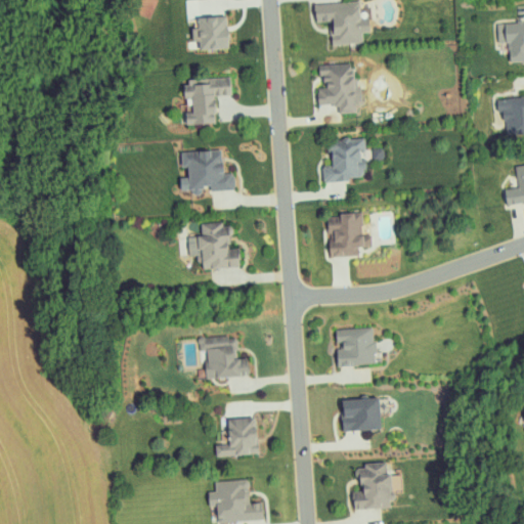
[(362,43),(361,33),(368,32),(367,16),(359,17),(358,1),(313,5),(314,23),(328,22),(330,45),(362,43)]
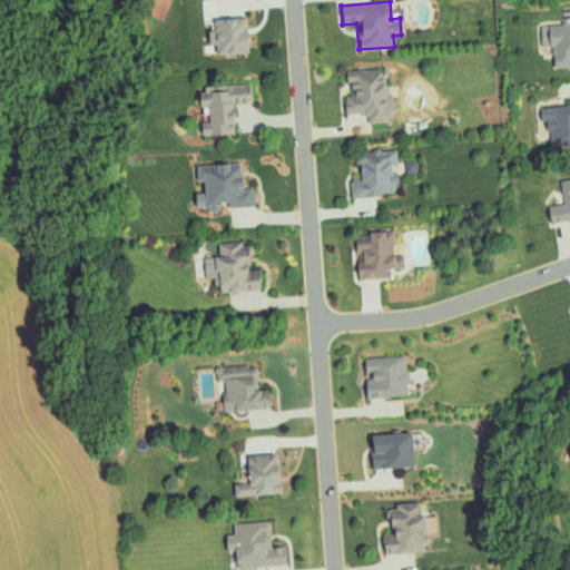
[(216,53),(248,52),(246,17),(214,18),(214,30),(207,30),(208,45),(215,45),(216,53)]
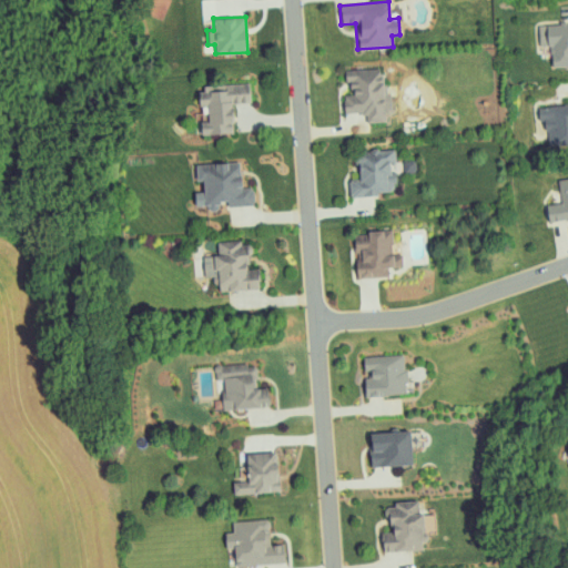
[(567,22),(538,24),(539,47),(550,47),(550,68),(567,66),(567,22)]
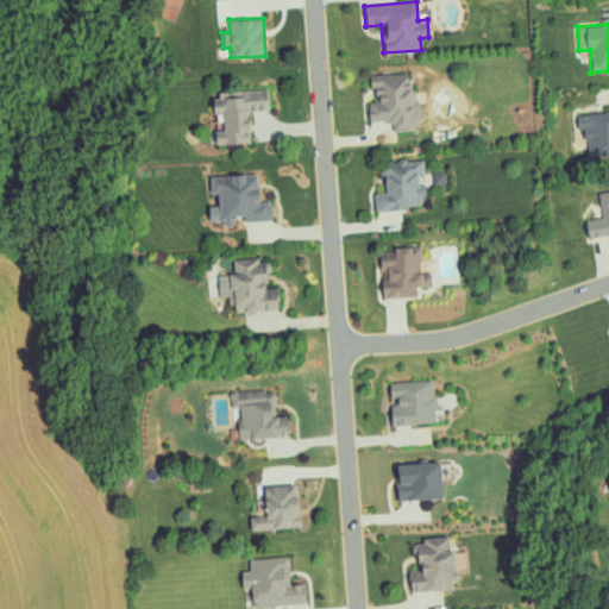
[(369,123),(391,121),(393,132),(413,131),(413,119),(419,118),(419,102),(410,102),(408,74),(372,75),(374,102),(368,102),(369,123)]
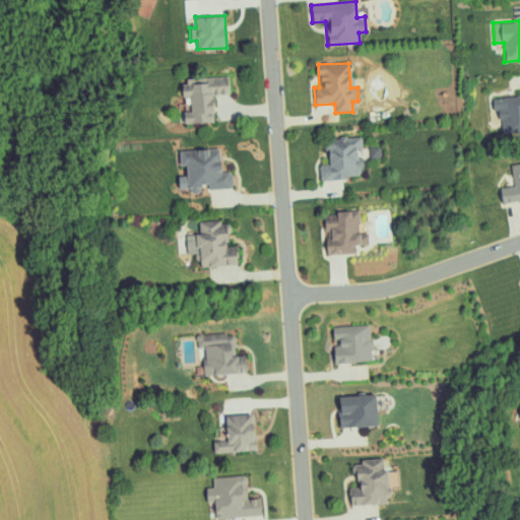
[(229,94),(228,77),(183,78),(184,96),(189,96),(190,113),(183,113),(184,123),(213,122),(212,94),(229,94)]
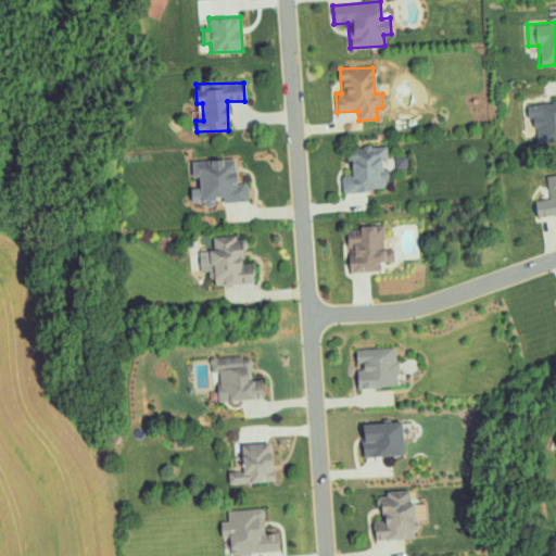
[(555,140),(555,102),(526,103),(526,117),(533,117),(533,141),(555,140)]
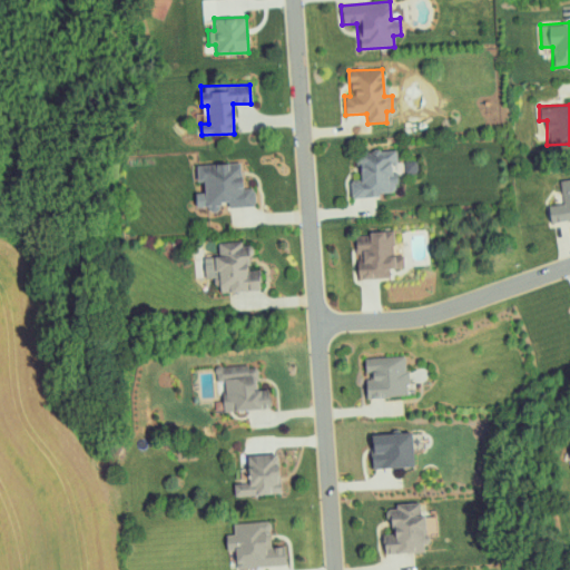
[(351,198),(396,194),(395,174),(419,172),(418,158),(403,159),(403,165),(396,166),(395,150),(356,153),(359,180),(349,182),(351,198)]
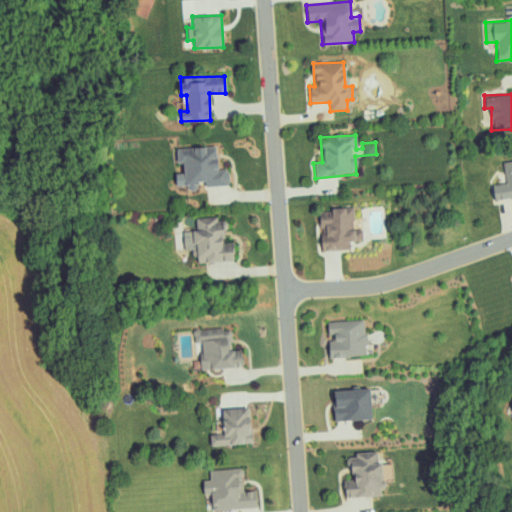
[(176,148),(176,163),(182,163),(182,173),(175,174),(176,186),(187,186),(187,190),(197,190),(197,186),(228,184),(228,169),(217,169),(216,147),(176,148)]
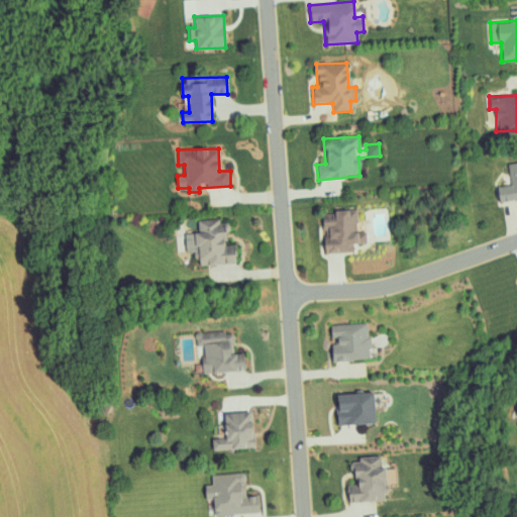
[(497,187),(499,201),(516,199),(516,163),(508,164),(510,185),(497,187)]
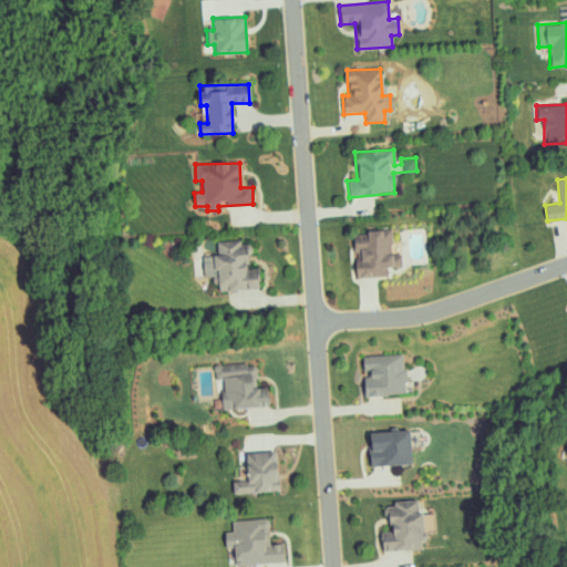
[(354,278),(388,277),(387,268),(402,267),(401,255),(393,255),(391,229),(367,232),(367,243),(353,244),(354,278)]
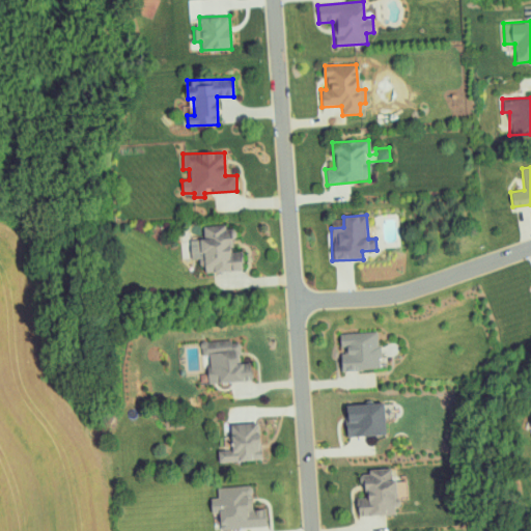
[(242,272),(242,252),(230,252),(230,236),(234,236),(234,226),(201,226),(201,272),(242,272)]
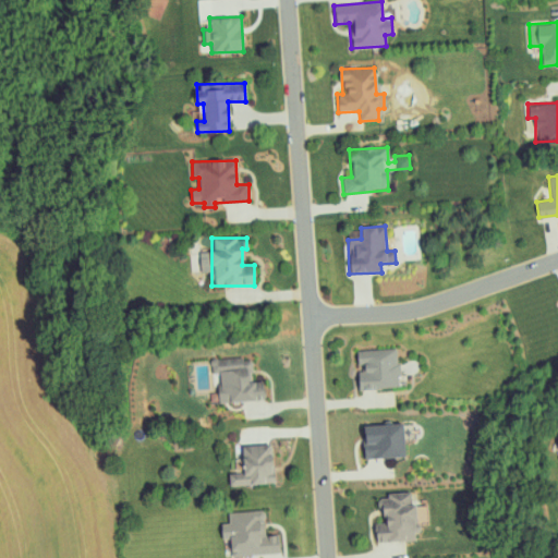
[(358,390),(399,388),(397,349),(358,351),(360,372),(356,373),(358,390)]
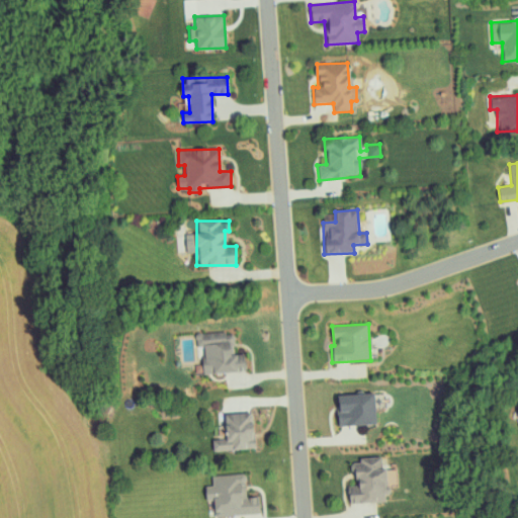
[(203,374),(244,372),(243,355),(229,355),(228,342),(224,342),(224,333),(196,334),(196,348),(202,347),(203,374)]
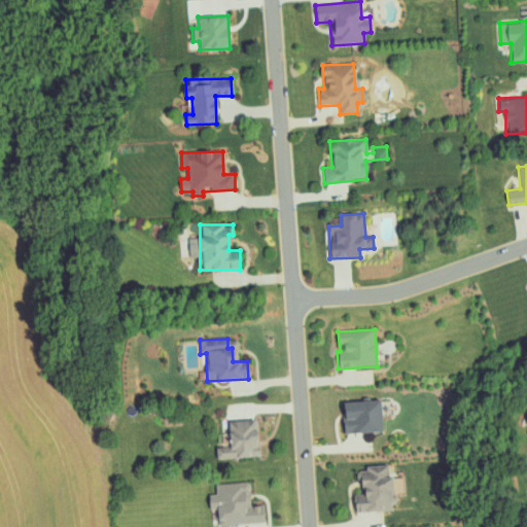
[(382,431),(380,400),(343,402),(344,433),(382,431)]
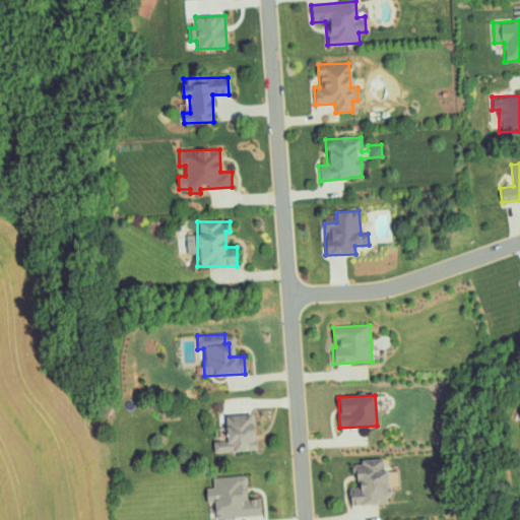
[(254,452),(252,414),(224,415),(225,441),(212,441),(212,453),(254,452)]
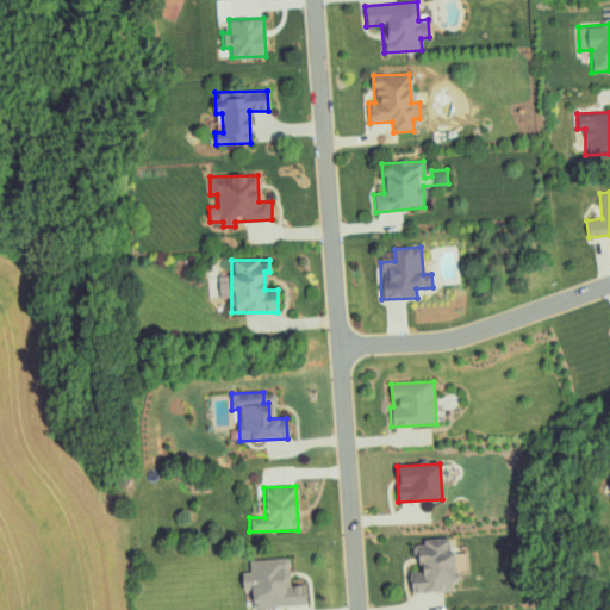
[(410,593),(454,592),(450,537),(422,540),(423,546),(415,546),(417,572),(409,572),(410,593)]
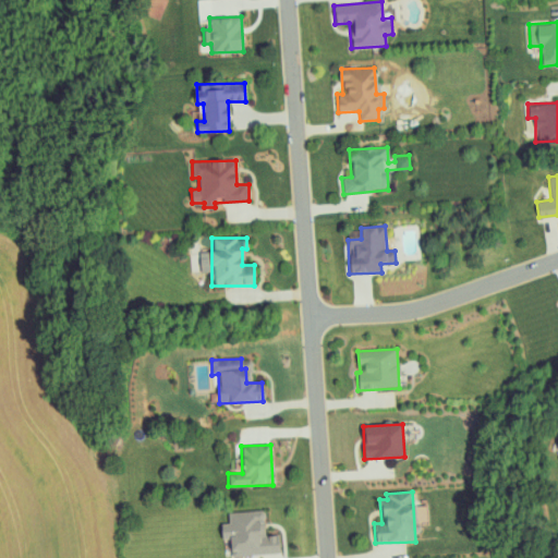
[(279,555),(278,535),(265,536),(264,511),(228,513),(228,524),(220,525),(221,540),(230,540),(231,557),(279,555)]
